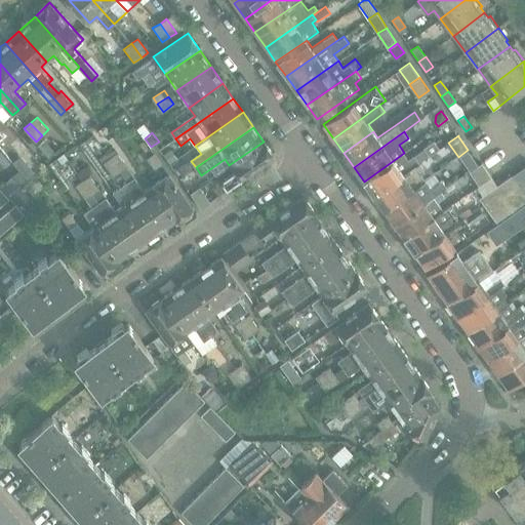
[(44,139),(38,145),(49,156),(54,151),(44,139)]
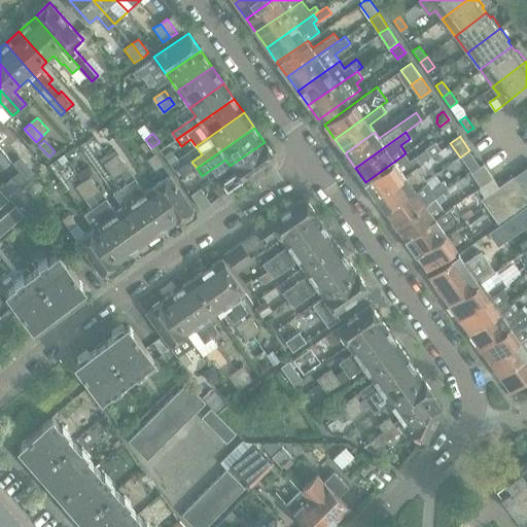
[(265,142),(230,166),(236,174),(222,183),(229,191),(276,157),(265,142)]
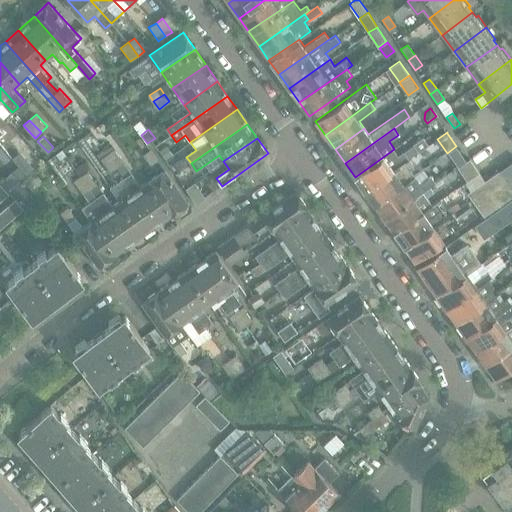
[(423,138),(414,145),(419,152),(428,145),(423,138)]
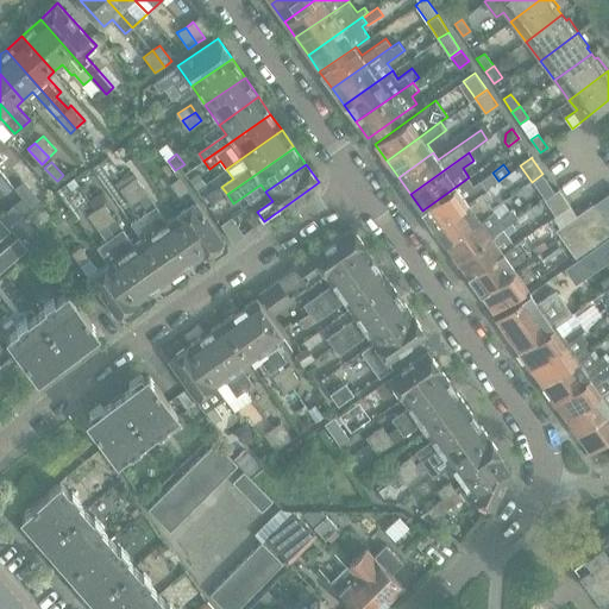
[(493,173),(481,181),(487,189),(498,181),(493,173)]
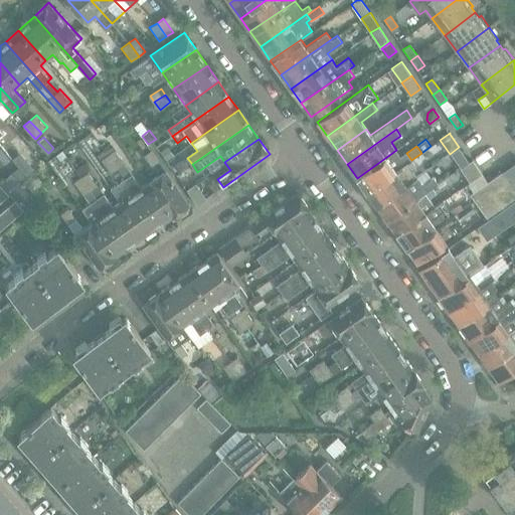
[(459,147),(450,154),(460,168),(469,162),(459,147)]
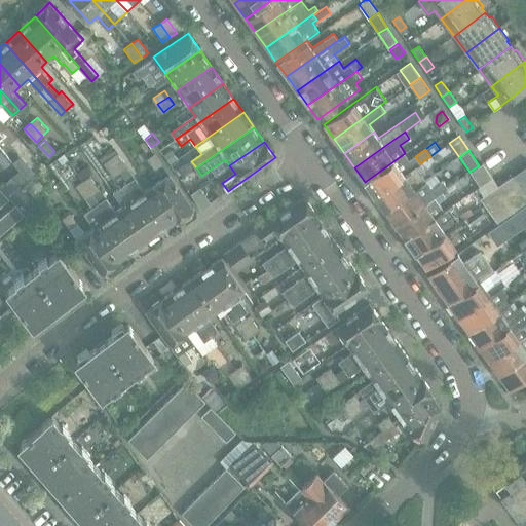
[(172,151),(164,156),(171,164),(178,159),(172,151)]
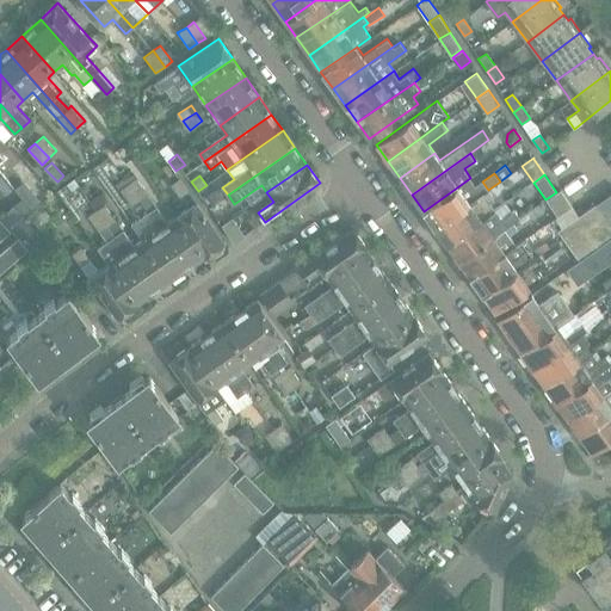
[(168,222),(156,205),(136,177),(128,183),(148,211),(187,267),(204,255),(177,216),(168,222)]
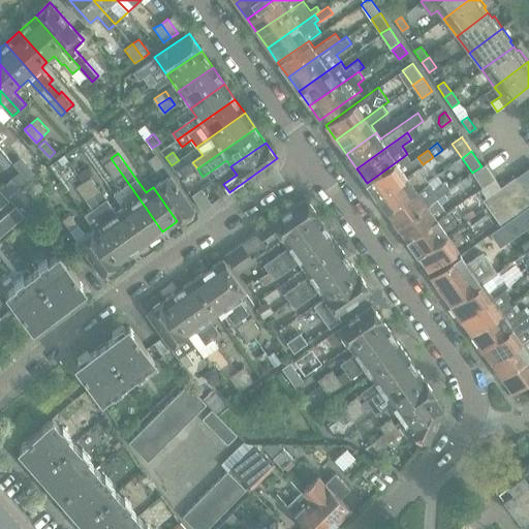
[(163,165),(155,154),(148,159),(155,170),(163,165)]
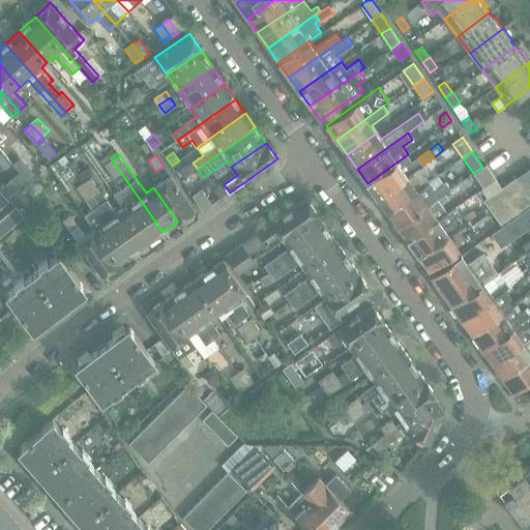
[(408,154),(367,183),(378,198),(423,165),(418,157),(413,160),(408,154)]
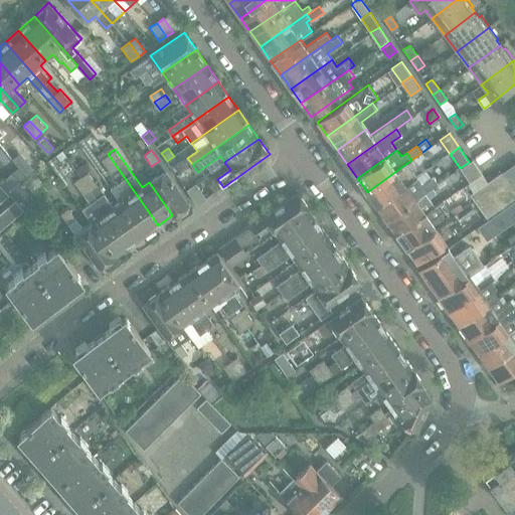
[(108,155),(101,159),(111,172),(117,167),(108,155)]
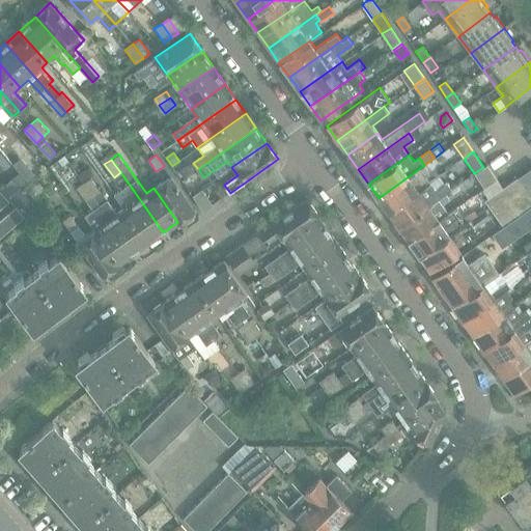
[(424,165),(379,198),(388,213),(430,182),(426,175),(429,172),(424,165)]
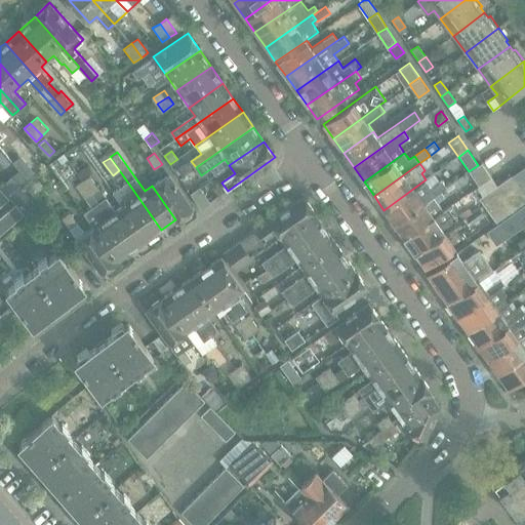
[(478,165),(469,171),(479,187),(491,177),(481,163),(478,165)]
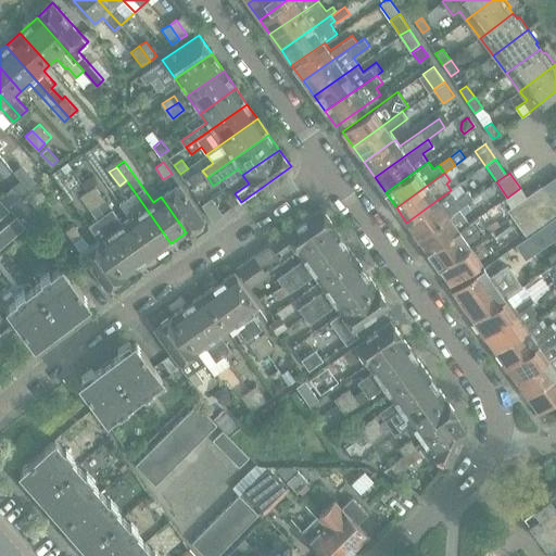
[(23,180),(29,188),(37,182),(30,174),(23,180)]
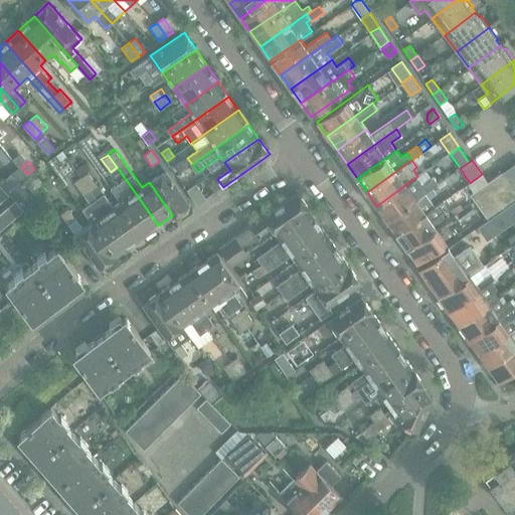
[(86,161),(75,168),(80,175),(91,168),(86,161)]
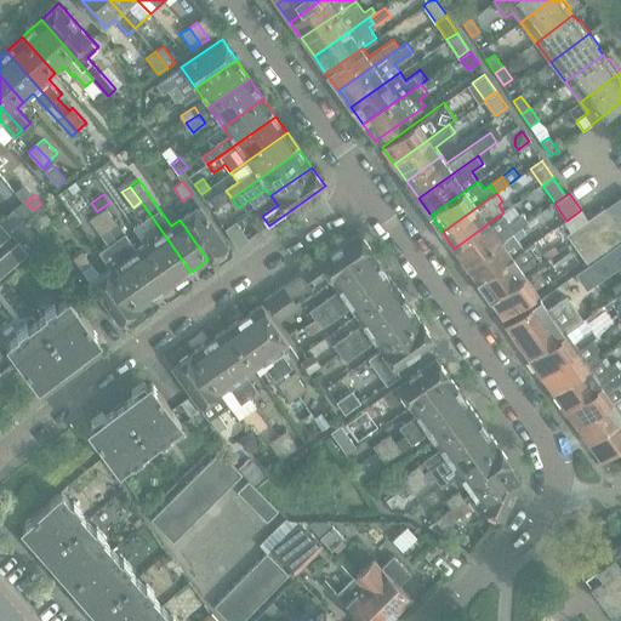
[(570,232),(567,234),(571,241),(586,262),(604,250),(613,243),(619,239),(620,238),(620,237),(620,197),(608,206),(588,221),(587,220),(570,232)]
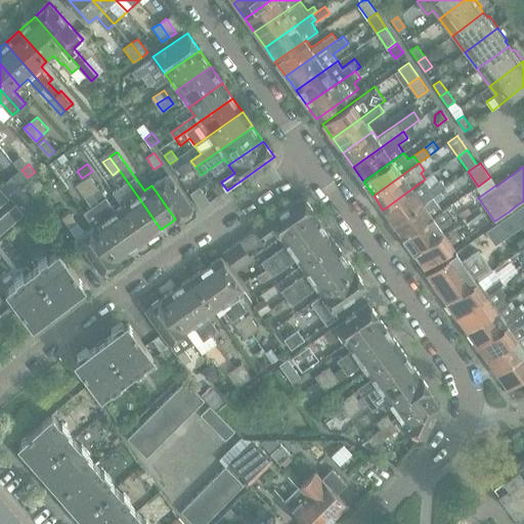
[(151,185),(175,219),(192,208),(169,173),(151,185)]
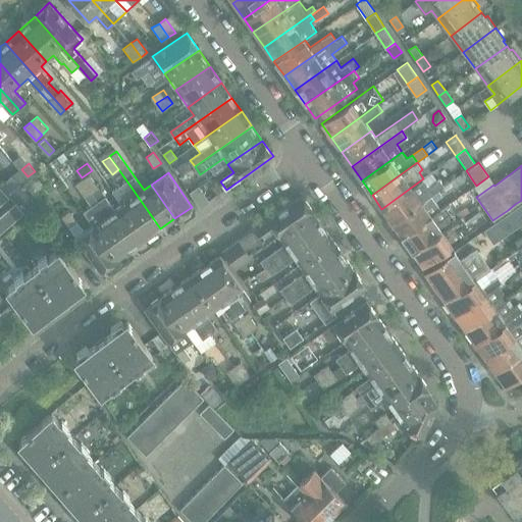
[(114,210),(105,196),(90,173),(83,178),(134,248),(146,239),(122,204),(114,210)]
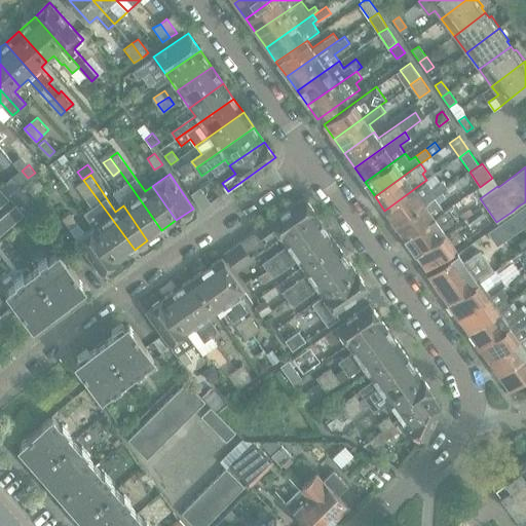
[(11,177),(0,186),(0,188),(7,196),(20,186),(11,177)]
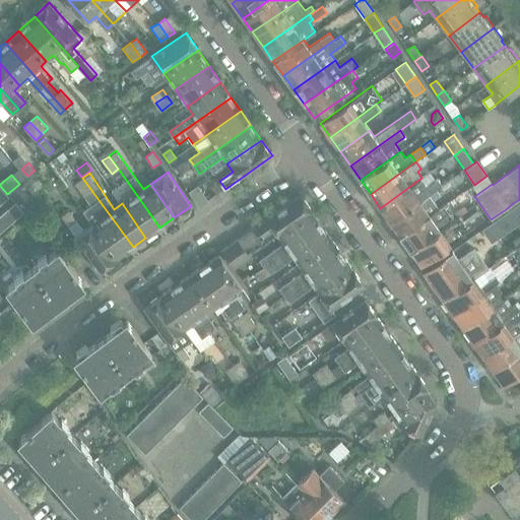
[(474,185),(472,186),(477,194),(492,184),(486,176),(474,185)]
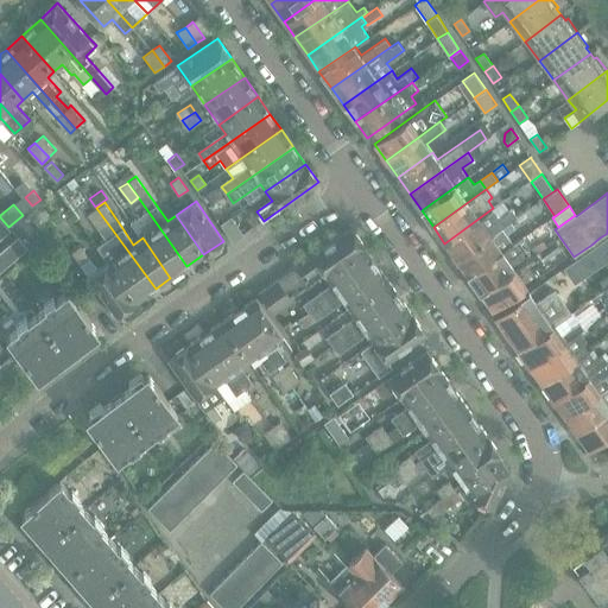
[(137,302),(156,289),(96,208),(89,214),(118,255),(108,261),(137,302)]
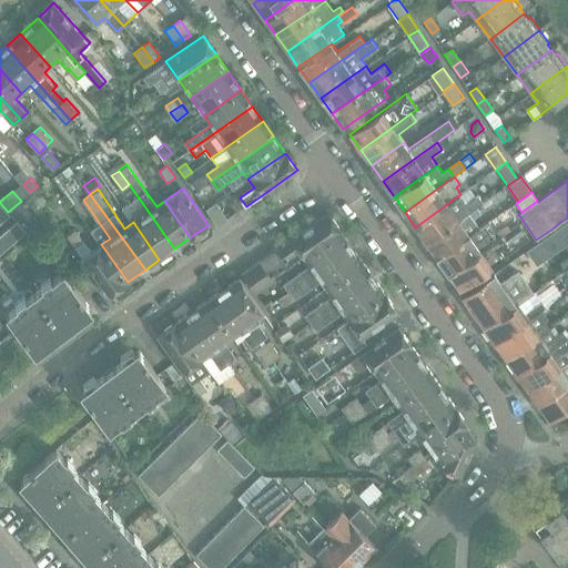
[(460,194),(415,227),(426,243),(469,212),(477,206),(484,202),(478,195),(476,196),(467,203),(460,194)]
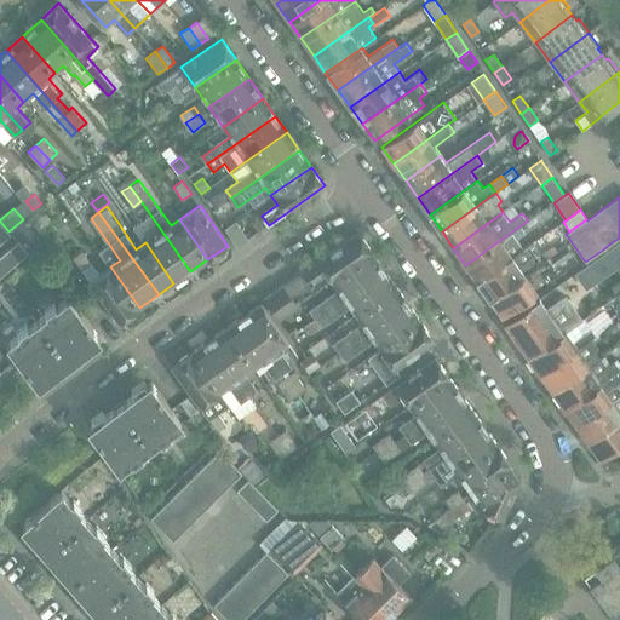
[(190,271),(150,214),(133,227),(145,242),(173,283),(190,271)]
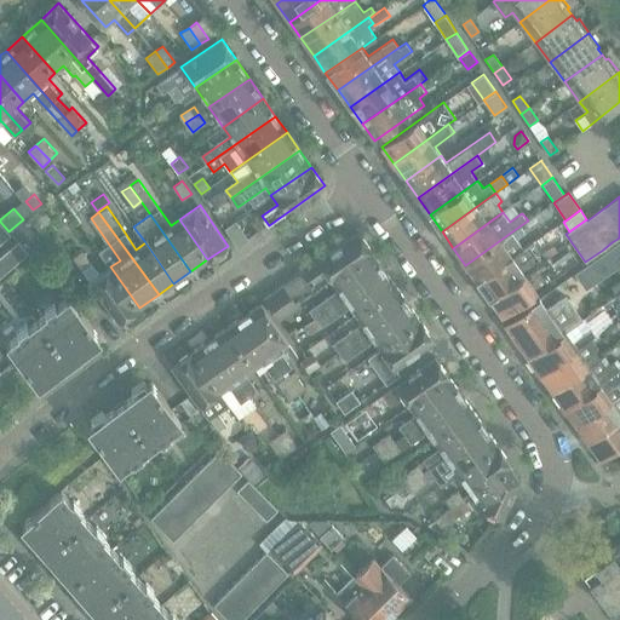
[(225,228),(237,246),(248,239),(236,220),(225,228)]
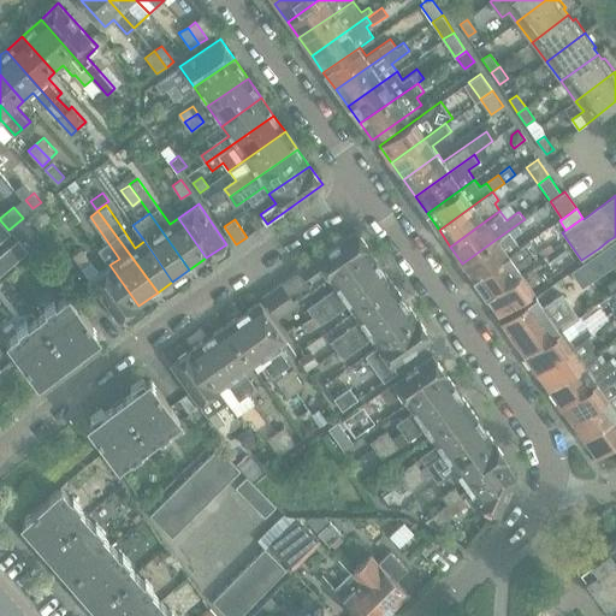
[(0,220),(0,242),(11,234),(9,230),(0,220)]
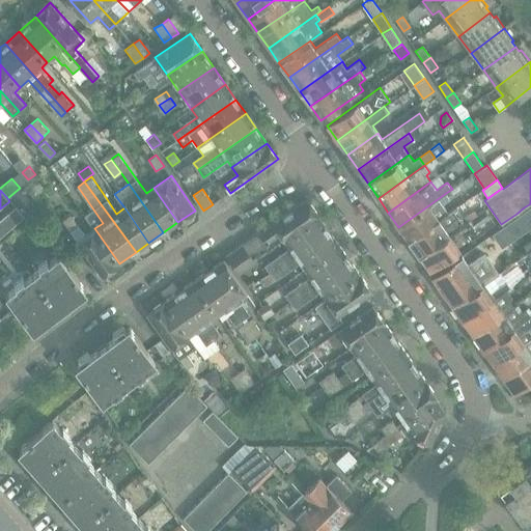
[(439,198),(398,227),(409,242),(440,220),(449,213),(444,203),(450,199),(446,193),(439,198)]
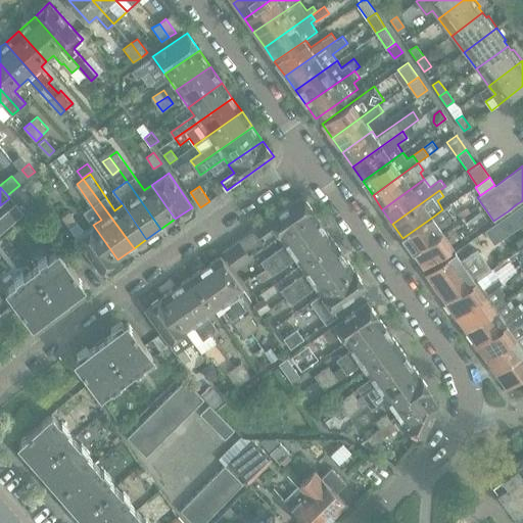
[(279,237),(314,212),(302,196),(253,230),(262,240),(265,238),(270,244),(279,237)]
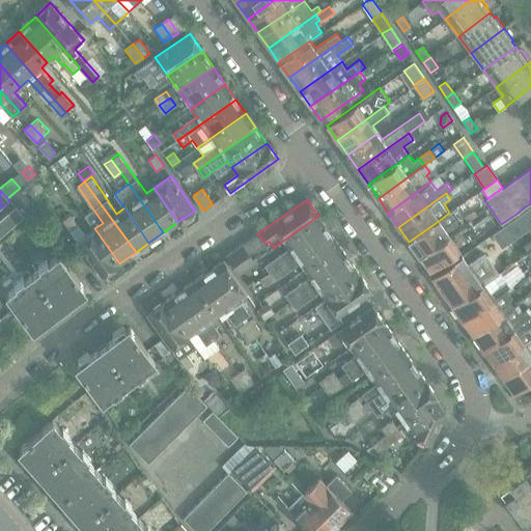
[(0,238),(26,216),(17,205),(17,206),(0,220),(0,238)]
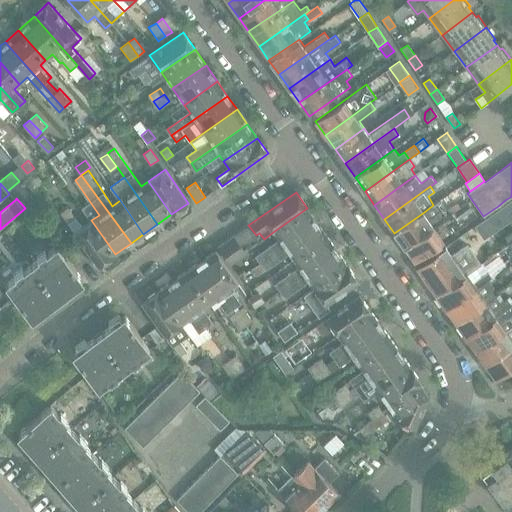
[(511,199),(481,222),(490,234),(511,218),(511,199)]
